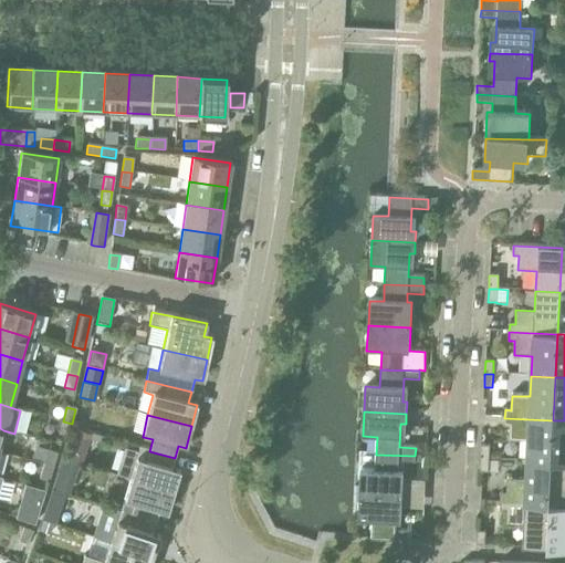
[(527,441),(527,461),(552,462),(553,420),(504,418),(504,426),(510,426),(510,440),(527,441)]
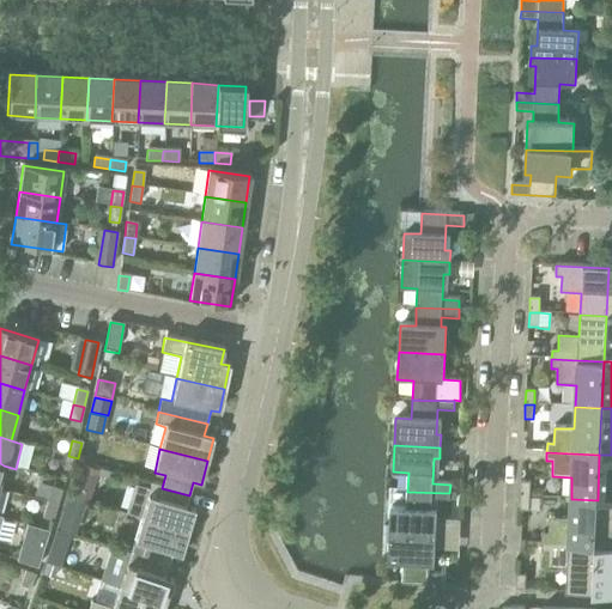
[(611,455),(599,455),(598,500),(611,500),(611,455)]
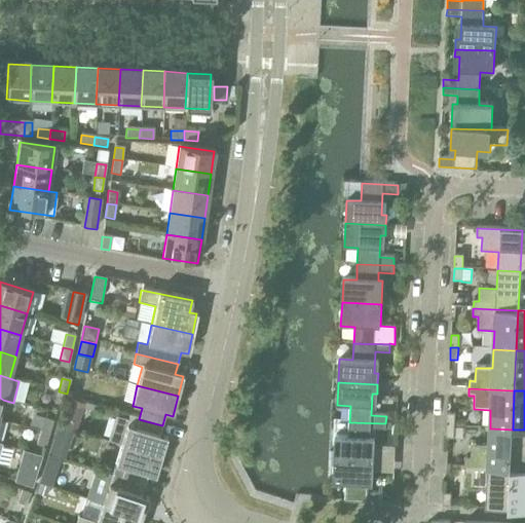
[(64,406),(67,394),(59,391),(54,404),(64,406)]
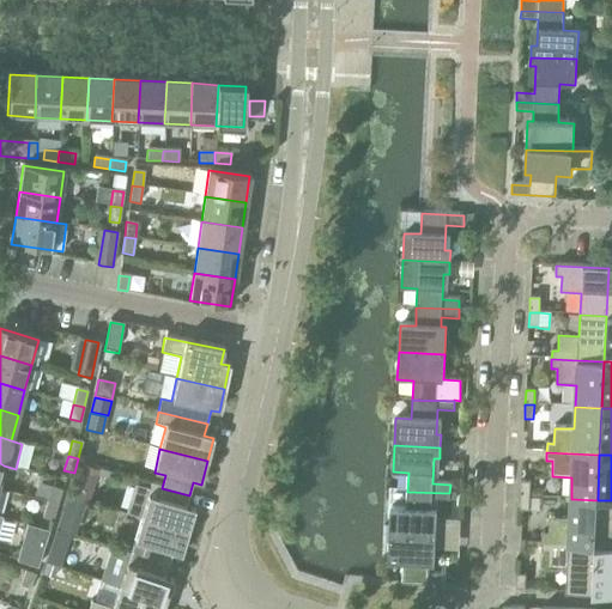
[(80,464),(70,497),(86,501),(97,470),(80,464)]
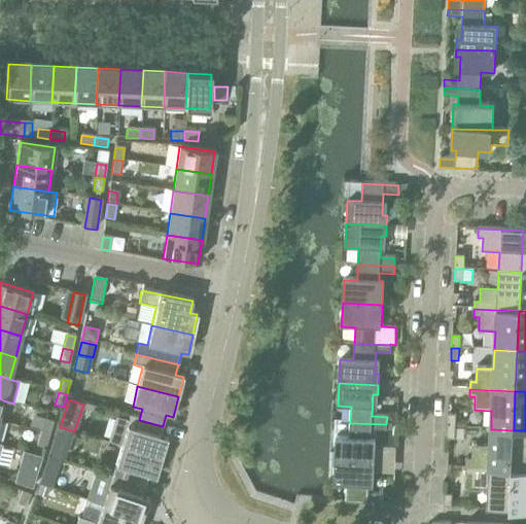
[(448,415),(447,427),(455,427),(455,415),(448,415)]
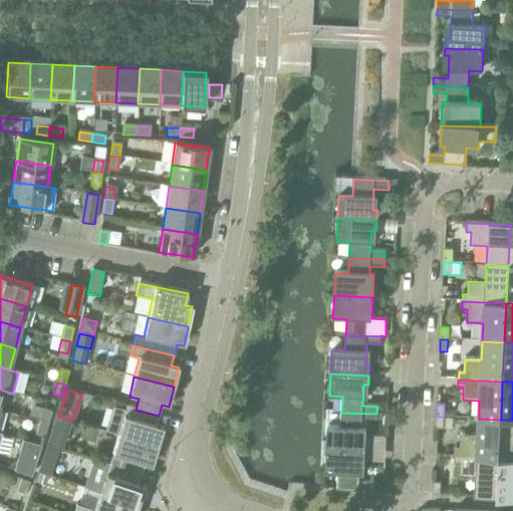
[(117,436),(158,447),(163,428),(156,426),(159,416),(136,410),(125,407),(124,412),(111,408),(104,432),(117,436)]
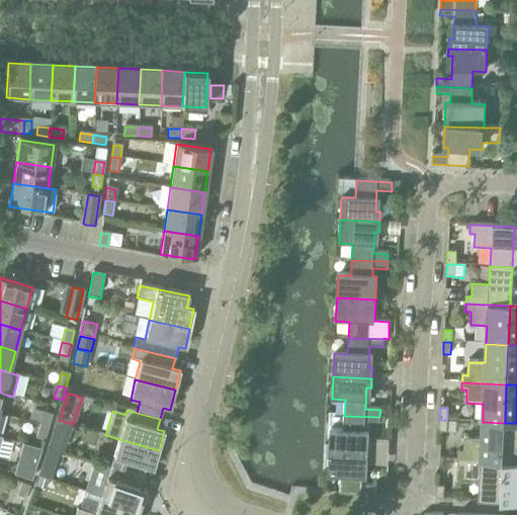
[(44,413),(39,426),(48,428),(52,416),(44,413)]
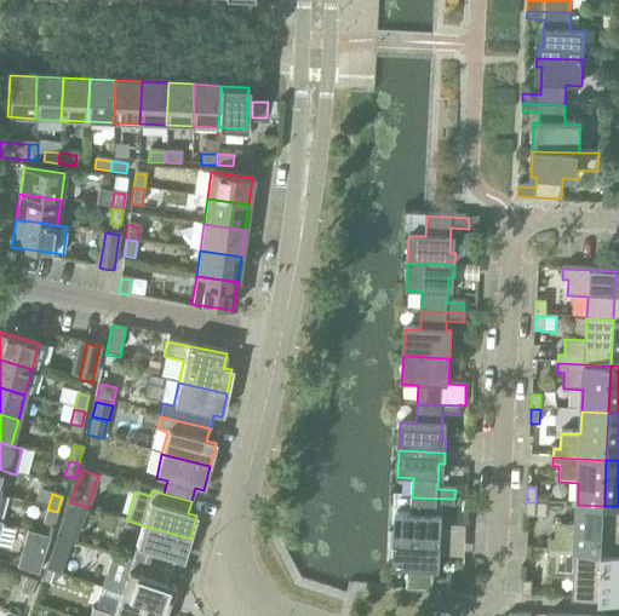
[(454,507),(454,499),(412,498),(411,516),(395,516),(394,543),(440,546),(441,533),(436,533),(437,507),(454,507)]
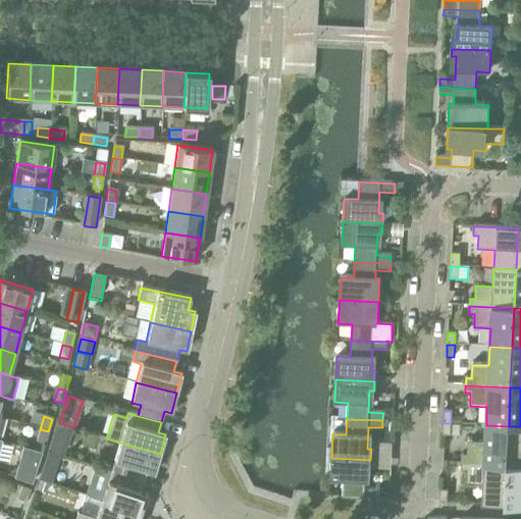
[(450,435),(451,423),(443,423),(443,435),(450,435)]
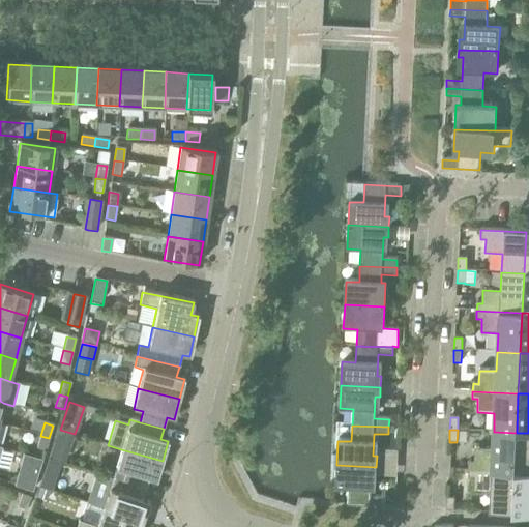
[(469,463),(469,470),(515,472),(517,433),(494,432),(493,450),(475,449),(474,463),(469,463)]
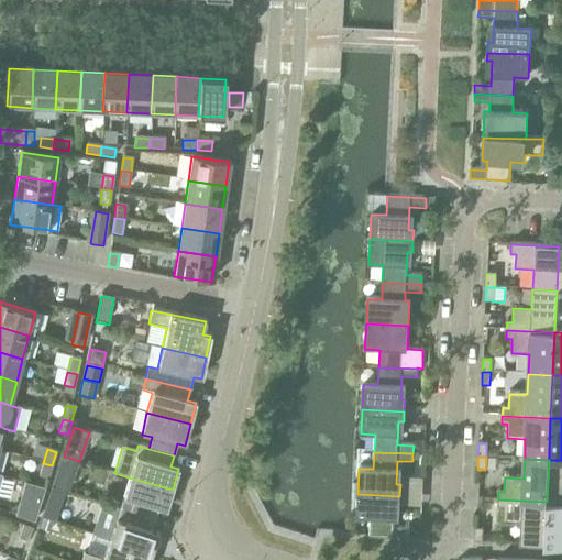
[(561,460),(549,460),(547,502),(561,503),(561,460)]
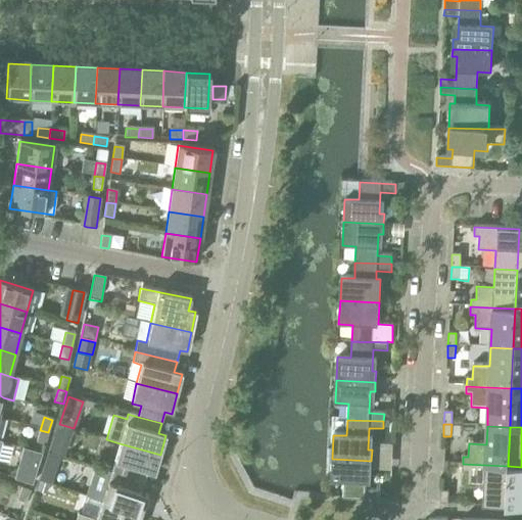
[(45,445),(48,432),(40,430),(36,442),(45,445)]
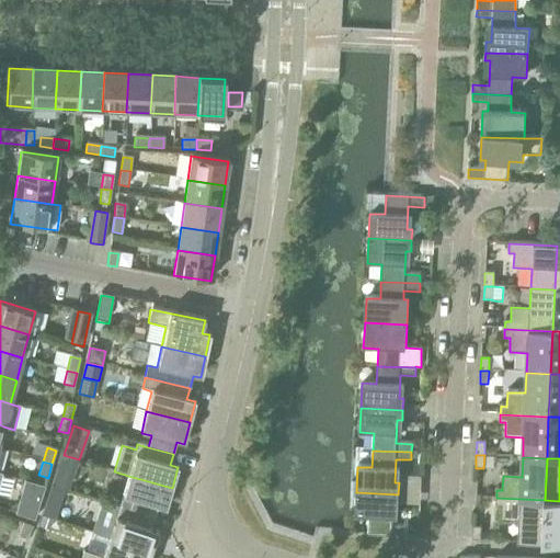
[(55,474),(52,485),(68,490),(71,480),(55,474)]
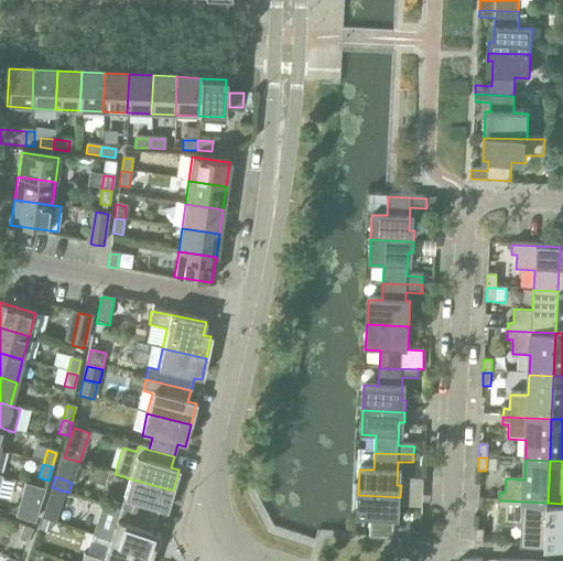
[(166,513),(173,491),(129,478),(123,499),(122,499),(119,510),(154,521),(159,509),(166,513)]
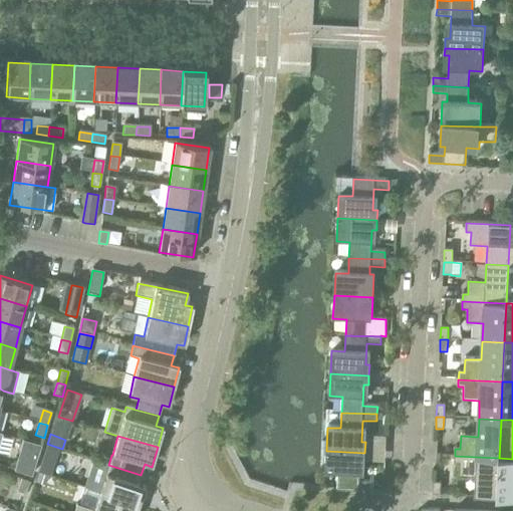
[(31,477),(41,447),(23,441),(13,472),(31,477)]
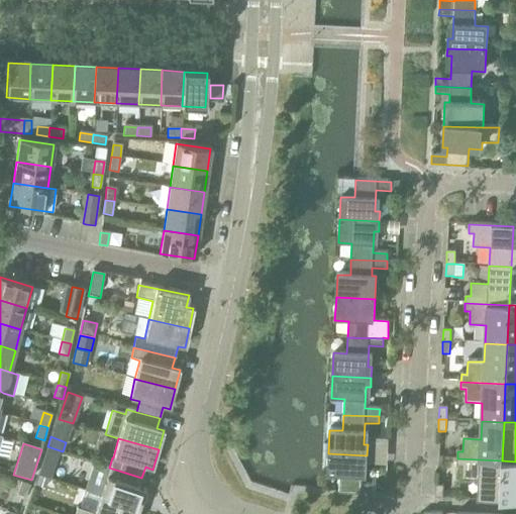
[(340,476),(339,493),(375,495),(376,487),(360,486),(362,465),(367,465),(367,455),(328,453),(327,476),(340,476)]
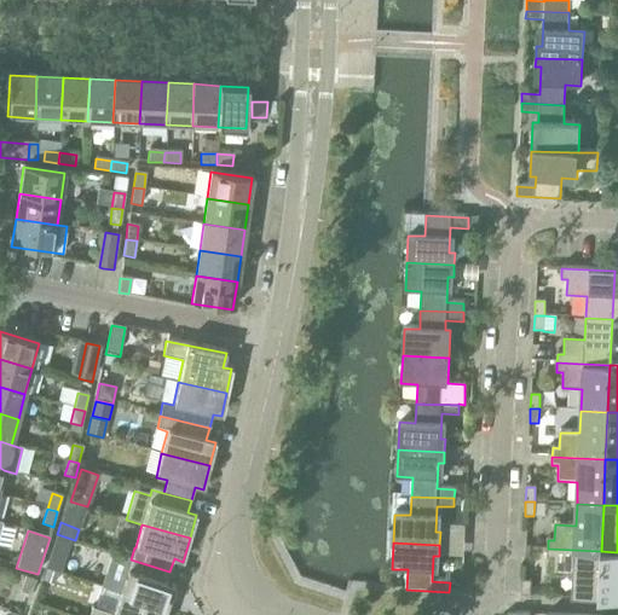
[(601,551),(548,549),(547,558),(553,558),(553,574),(573,575),(572,598),(599,599),(601,551)]
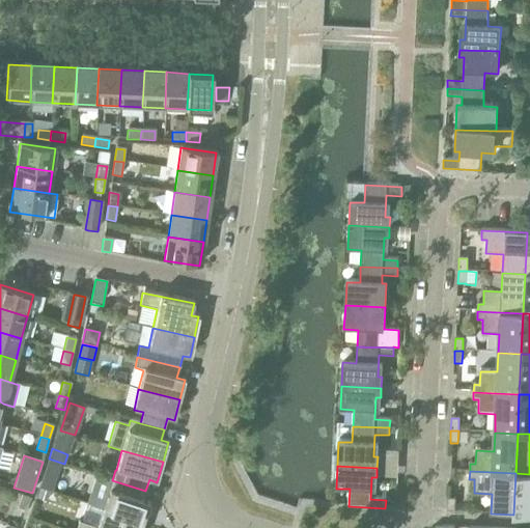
[(529,474),(515,473),(513,515),(529,515),(529,474)]
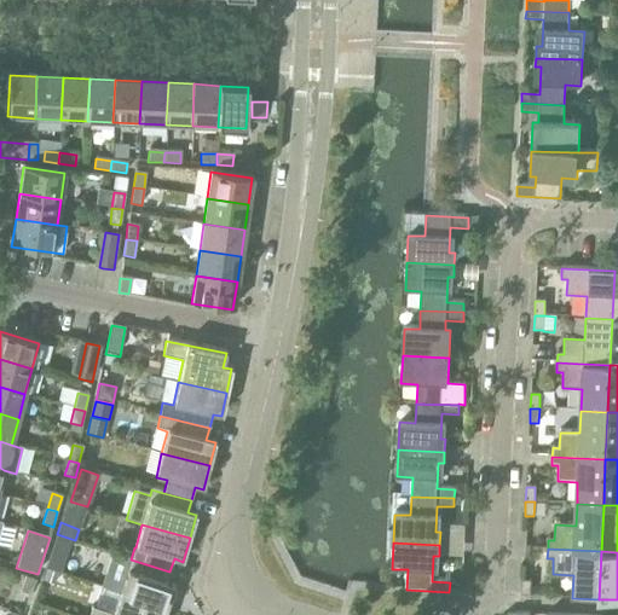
[(50,557),(46,569),(59,574),(64,561),(50,557)]
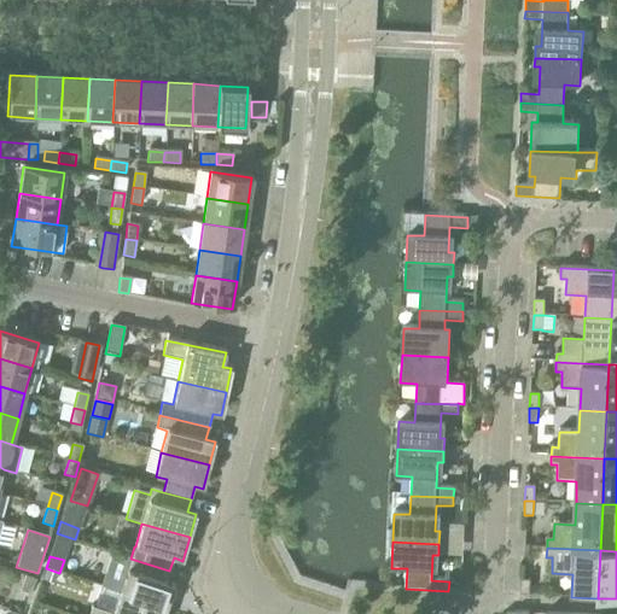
[(166,584),(169,571),(131,559),(127,559),(122,557),(114,560),(108,567),(105,574),(106,583),(112,590),(120,594),(167,609),(174,586),(166,584)]
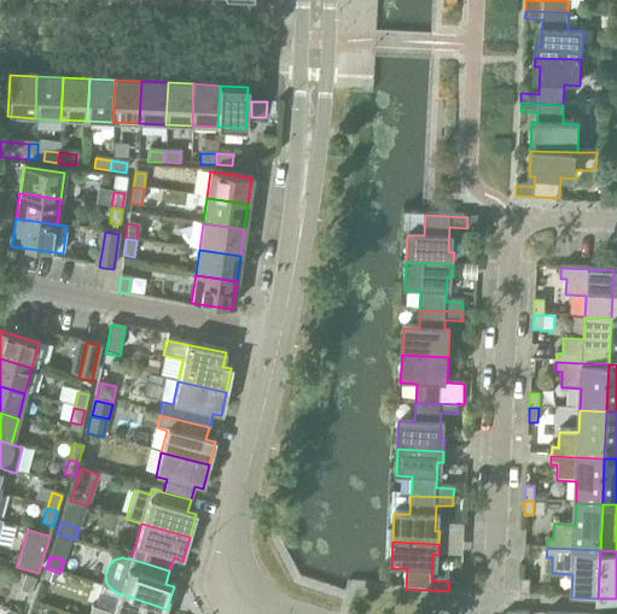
[(41,582),(53,585),(57,573),(45,569),(41,582)]
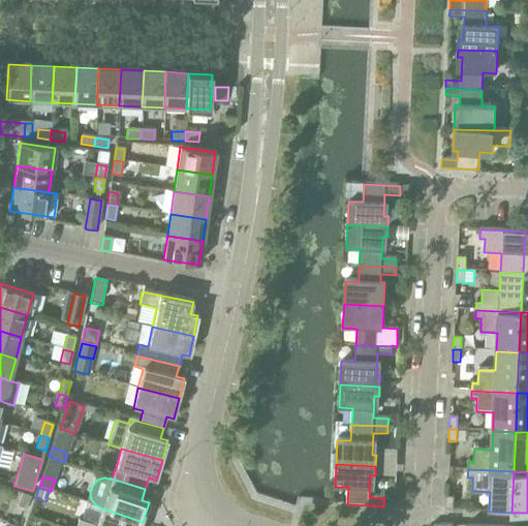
[(17,506),(26,509),(30,498),(22,495),(17,506)]
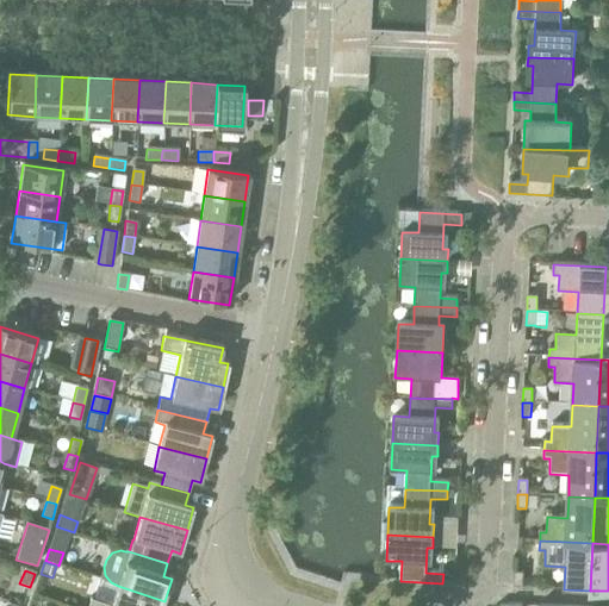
[(523,573),(514,573),(513,587),(522,587),(523,573)]
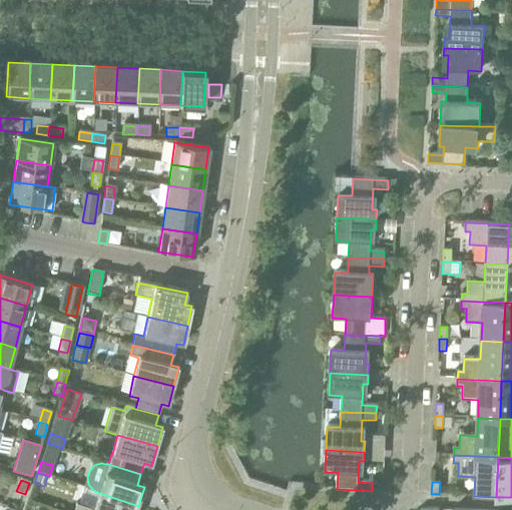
[(136,509),(138,506),(99,493),(93,509),(89,509),(75,505),(73,509),(136,509)]
